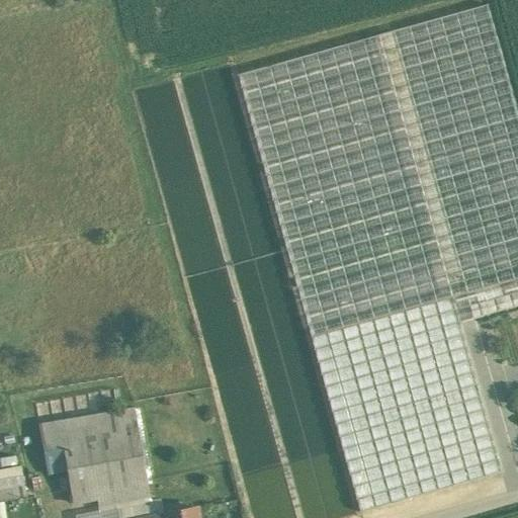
[(517,116),(487,4),(237,75),(360,512),(501,471),(458,322),(473,318),(466,293),(517,278),(517,116)]
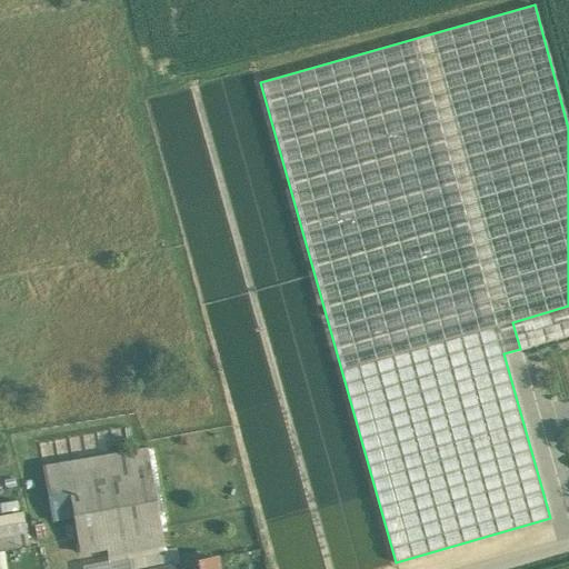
[(568,306),(512,322),(520,349),(568,335),(568,306)]
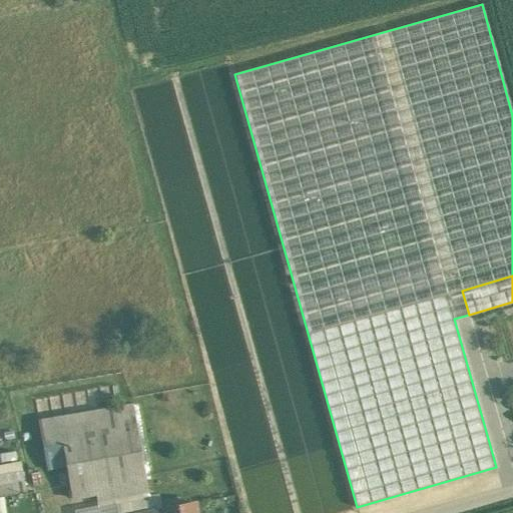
[(132,405),(38,421),(47,469),(66,466),(72,497),(89,494),(87,482),(93,480),(96,499),(148,490),(132,405)]
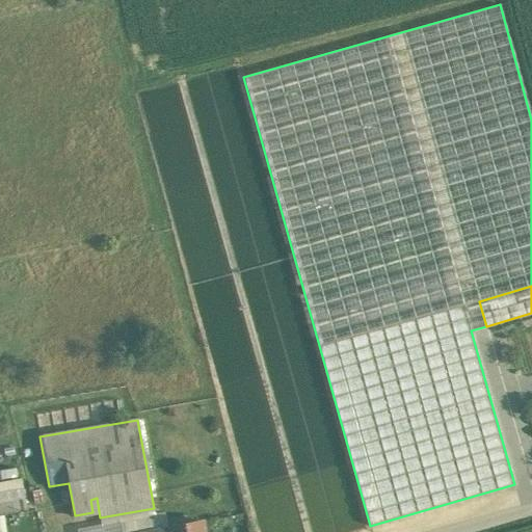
[(22,488),(0,491),(0,514),(27,510),(22,488)]
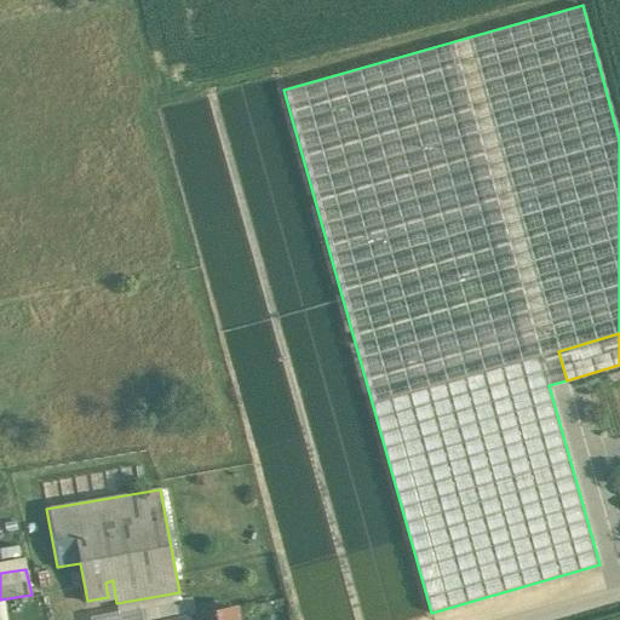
[(173,601),(139,607),(142,619),(195,619),(195,616),(177,619),(173,601)]
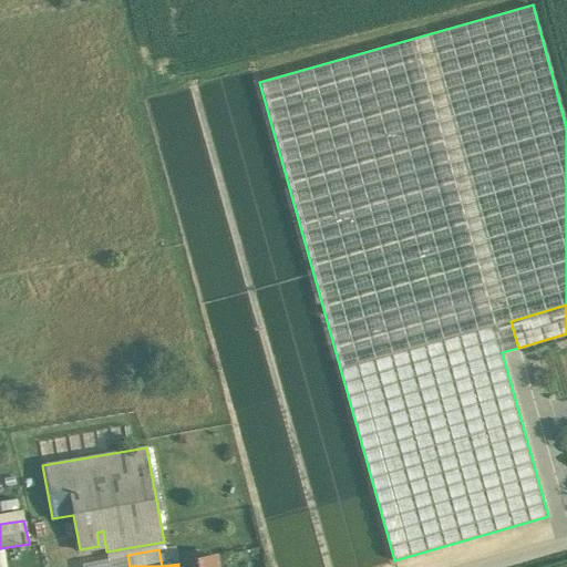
[(217,566),(215,556),(178,563),(178,564),(178,566),(217,566)]
